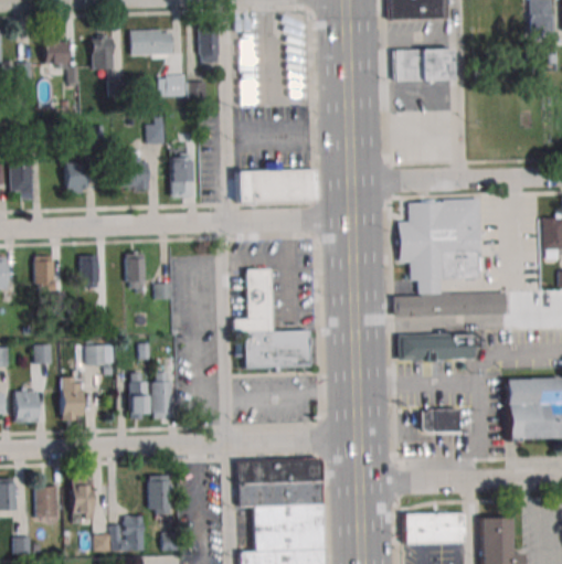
[(447,0),(448,18),(391,20),(390,0),(447,0)]
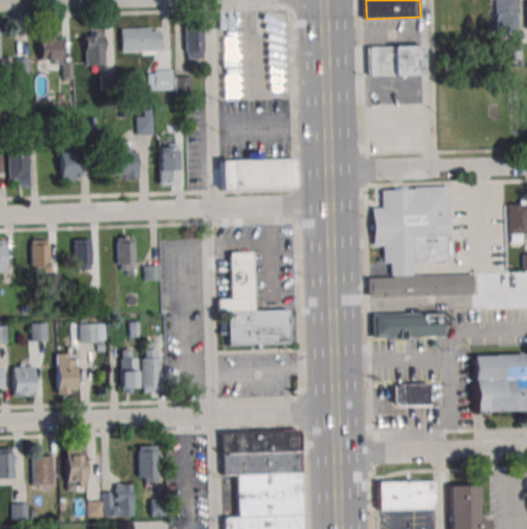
[(496,0),(496,33),(517,33),(517,0),(496,0)]
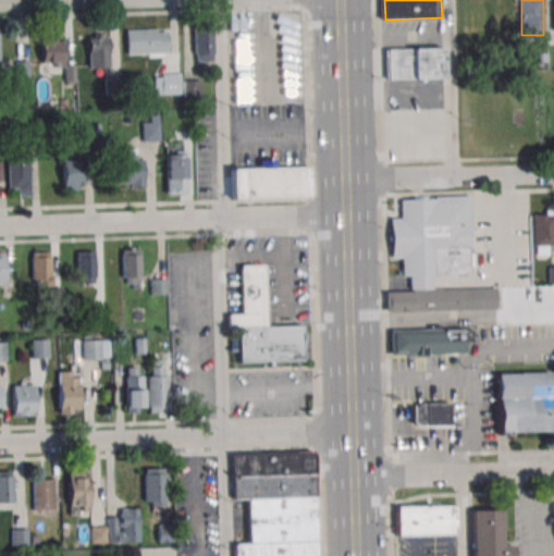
[(213,26),(214,54),(213,54),(213,62),(199,63),(198,54),(196,54),(195,27),(213,26)]
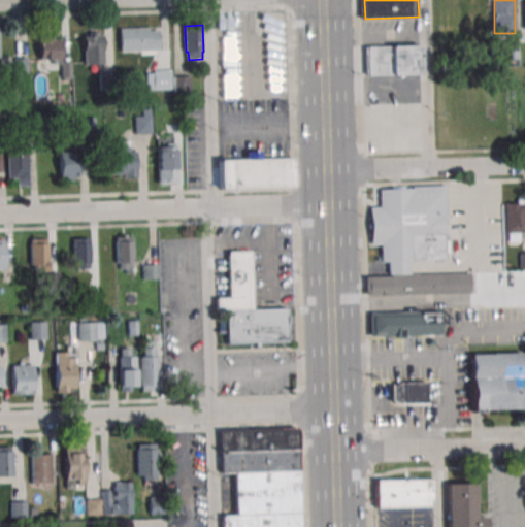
[(121,29),(122,53),(141,52),(141,55),(156,55),(156,52),(161,52),(160,31),(150,31),(150,28),(121,29)]
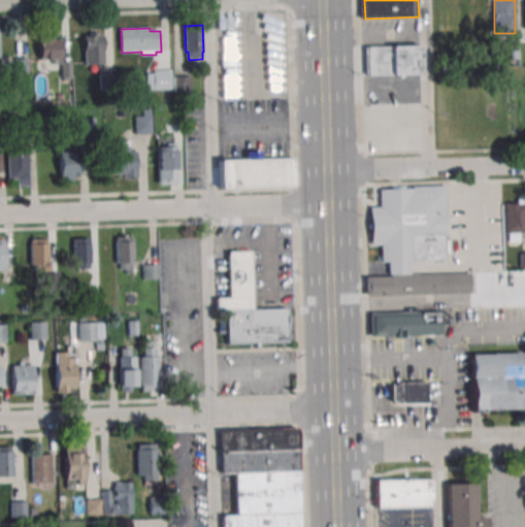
[(40,37),(40,61),(56,60),(56,65),(62,65),(64,65),(64,63),(63,39),(56,39),(56,34),(47,34),(47,37),(40,37)]
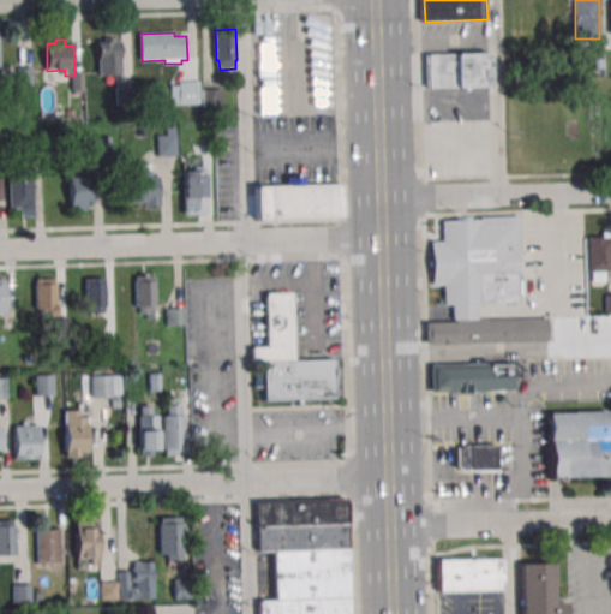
[(121,41),(123,76),(100,77),(99,42),(121,41)]
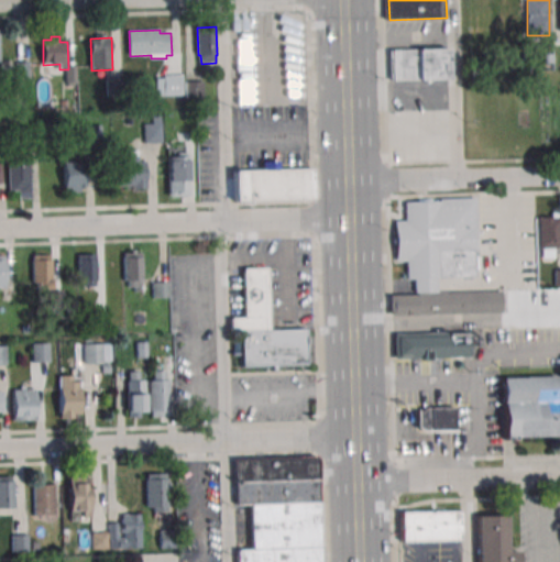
[(452,48),(453,78),(395,80),(394,51),(452,48)]
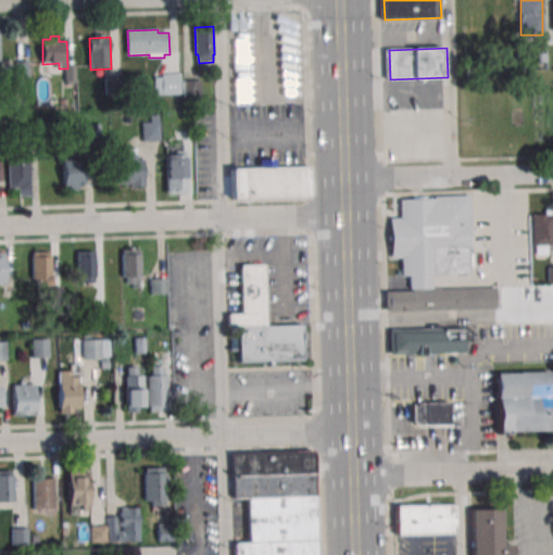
[(30,62),(30,78),(17,78),(17,62),(30,62)]
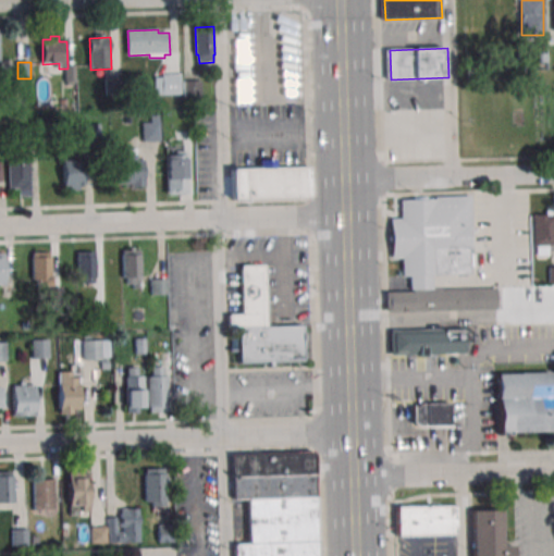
[(78,65),(79,85),(66,86),(65,69),(68,69),(68,66),(78,65)]
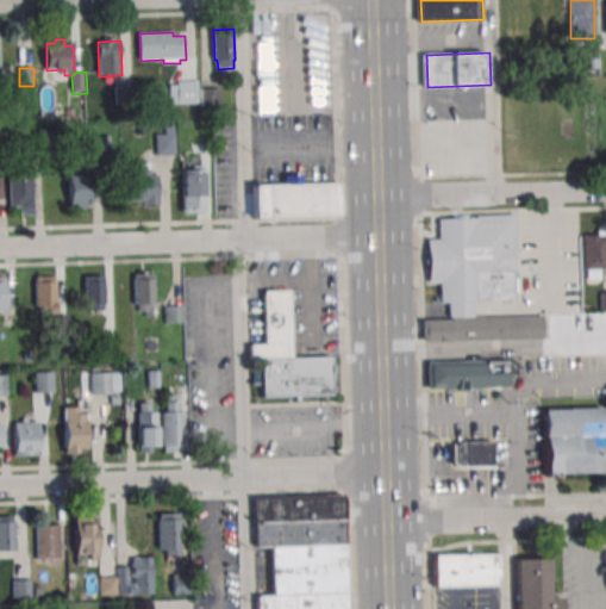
[(172,104),(199,104),(199,81),(172,81),(172,104)]
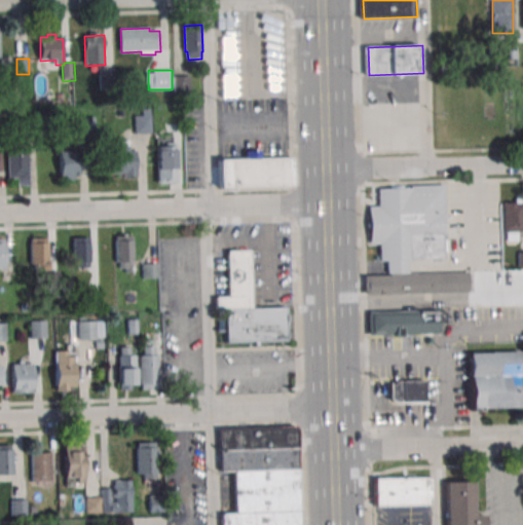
[(119,73),(119,90),(102,90),(102,73),(119,73)]
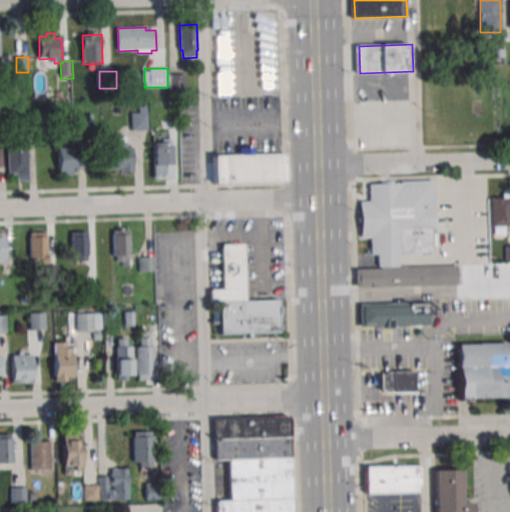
[(172,76),(172,87),(186,87),(186,76),(172,76)]
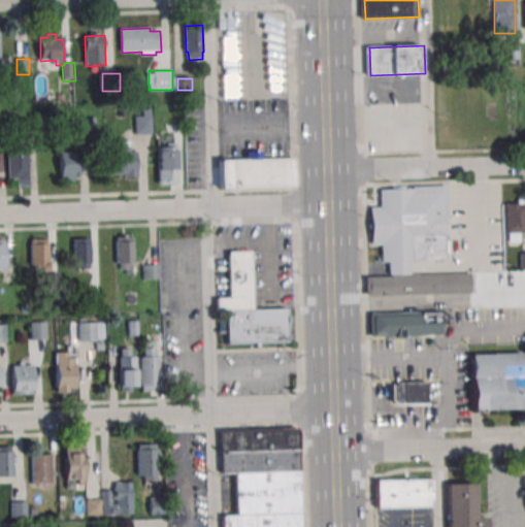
[(137,134),(153,134),(153,110),(137,110),(137,134)]
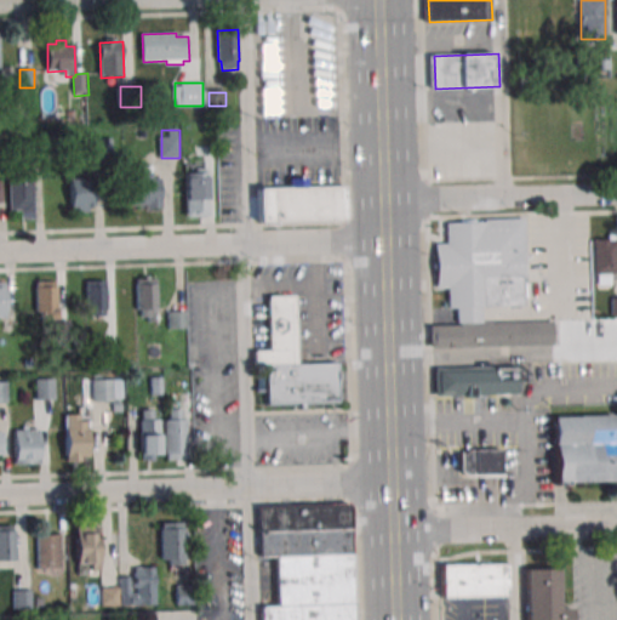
[(164,178),(164,210),(148,210),(148,206),(129,206),(129,180),(144,180),(143,172),(155,172),(155,178),(164,178)]
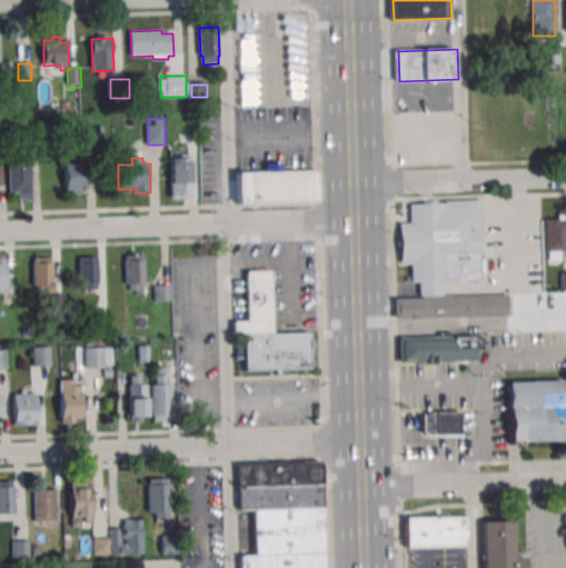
[(191,158),(192,199),(171,199),(171,158),(191,158)]
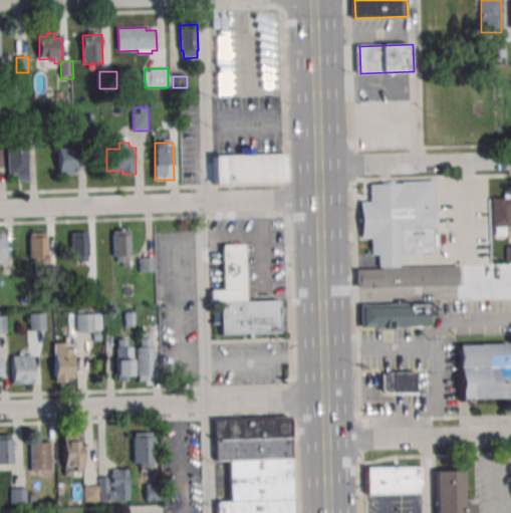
[(28,146),(29,176),(18,177),(18,175),(9,175),(8,146),(28,146)]
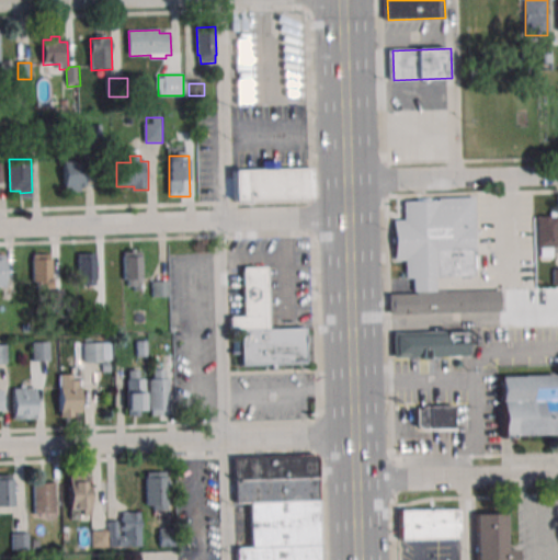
[(86,161),(87,187),(81,189),(81,193),(71,193),(71,189),(66,189),(65,162),(86,161)]
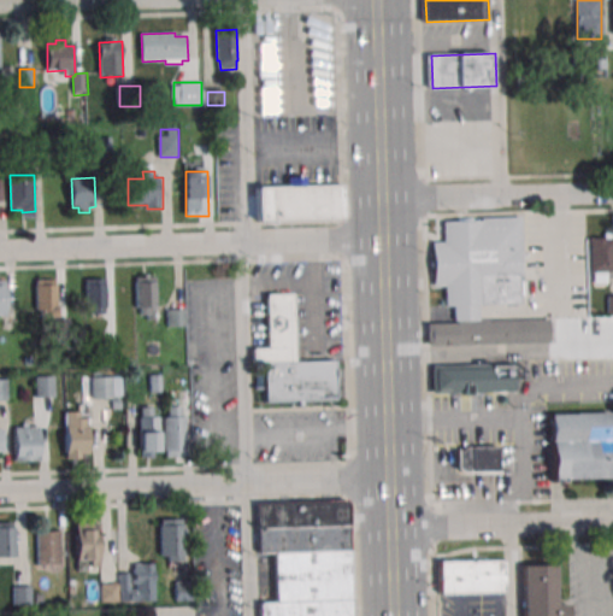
[(346,183),(347,220),(259,223),(258,188),(346,183)]
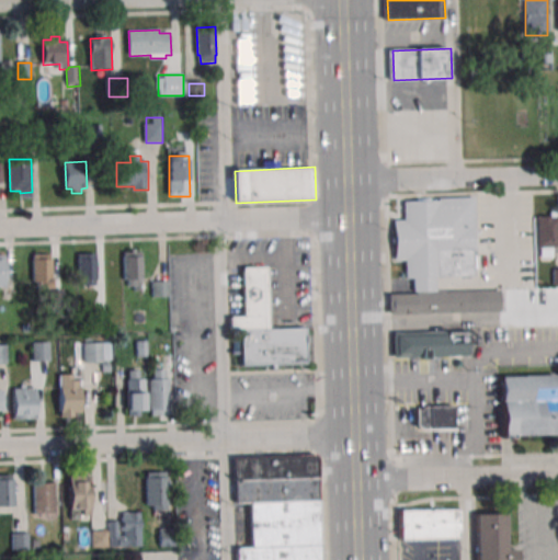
[(477,197),(480,276),(439,278),(439,293),(417,293),(416,278),(408,278),(408,260),(398,261),(396,220),(405,220),(403,200),(477,197)]
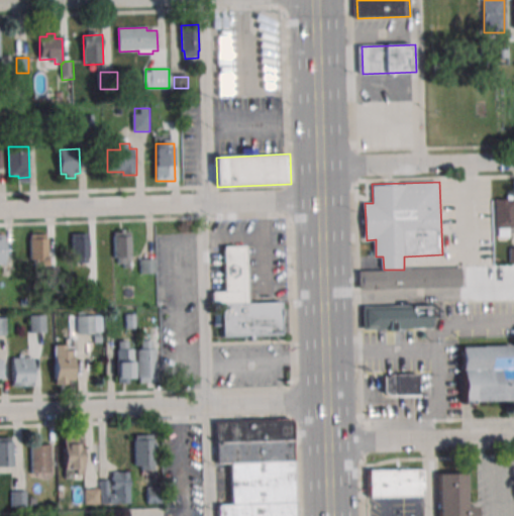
[(513,197),(496,197),(496,237),(511,237),(511,229),(513,229),(513,197)]
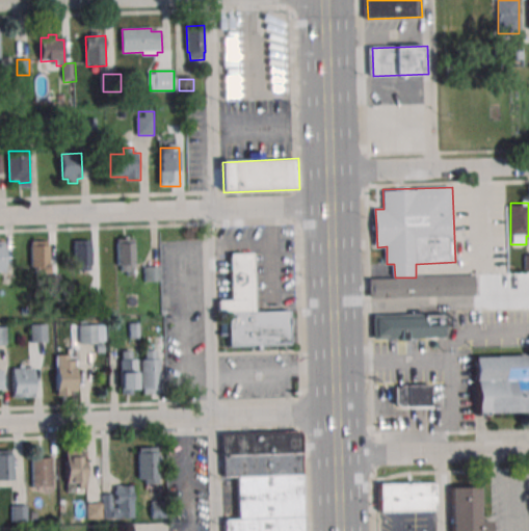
[(93,240),(94,266),(91,266),(91,271),(80,272),(80,266),(76,266),(76,241),(93,240)]
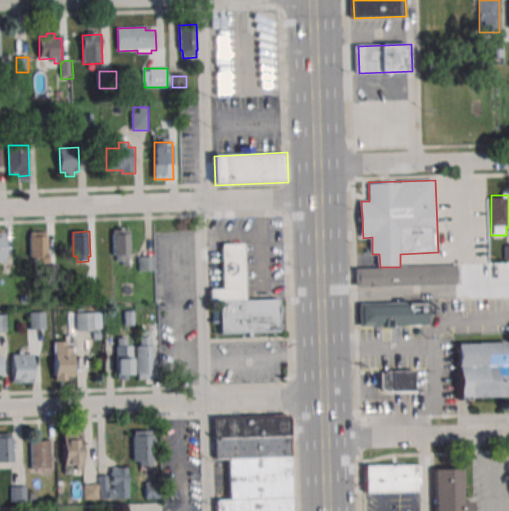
[(130,231),(131,266),(124,266),(124,261),(118,261),(118,256),(115,256),(114,231),(130,231)]
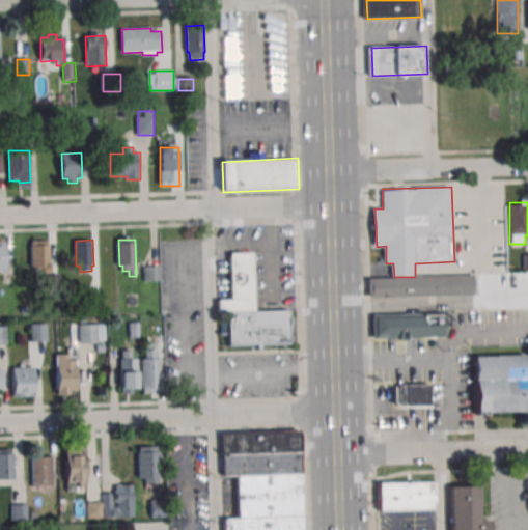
[(33,242),(33,246),(31,246),(32,274),(50,273),(49,242),(33,242)]
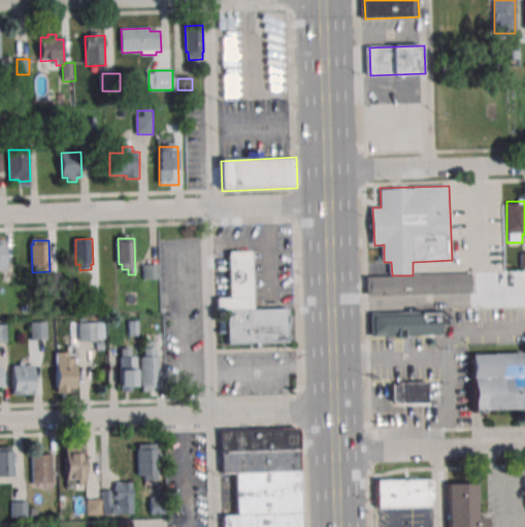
[(251,252),(252,308),(219,309),(218,298),(230,298),(229,253),(251,252)]
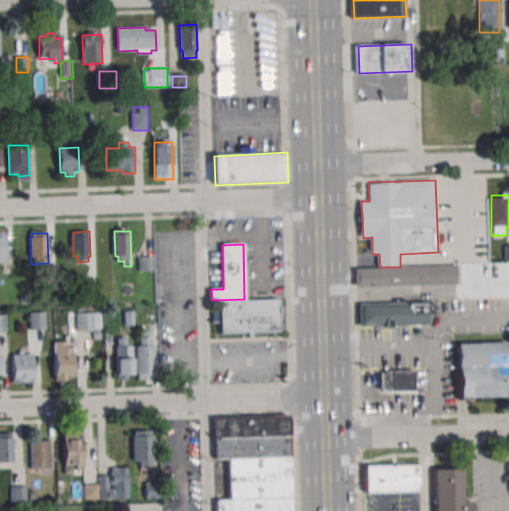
[(155,271),(155,256),(141,256),(141,271),(155,271)]
